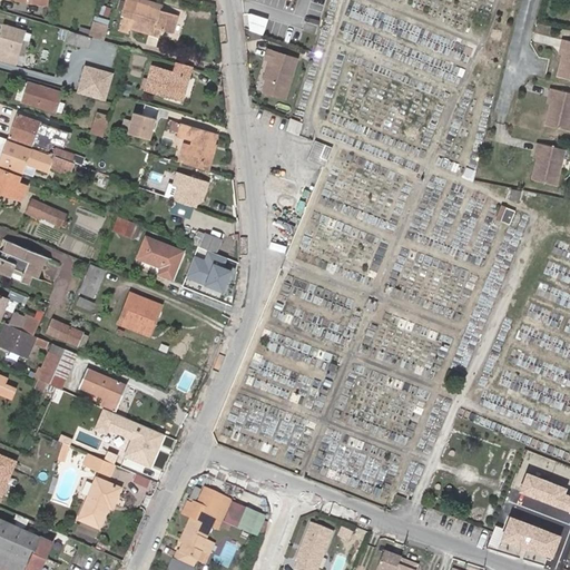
[(163,36),(164,29),(174,32),(179,15),(164,10),(165,6),(146,0),(127,0),(124,12),(127,13),(121,30),(131,32),(133,27),(163,36)]
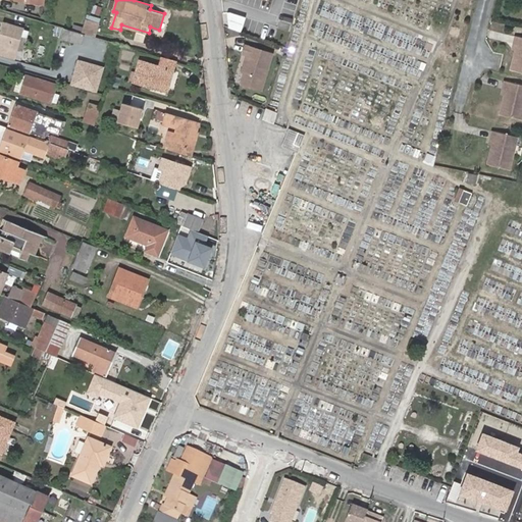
[(242,30),(247,16),(231,11),(227,25),(242,30)]
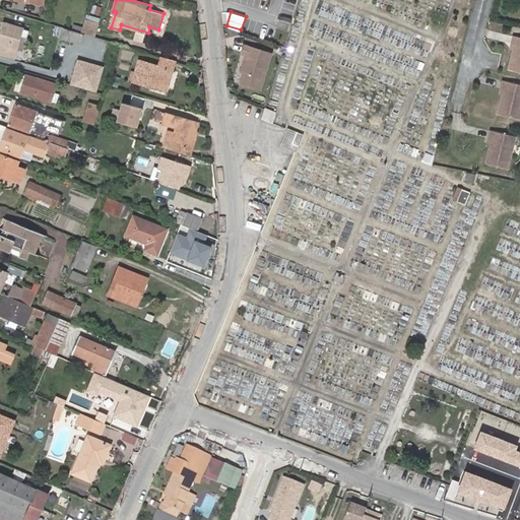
[(87,15),(86,19),(101,23),(102,19),(87,15)]
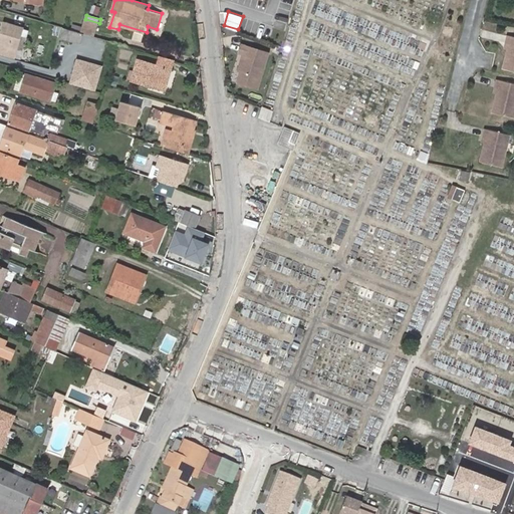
[(99,23),(85,19),(81,32),(83,33),(95,36),(99,23)]
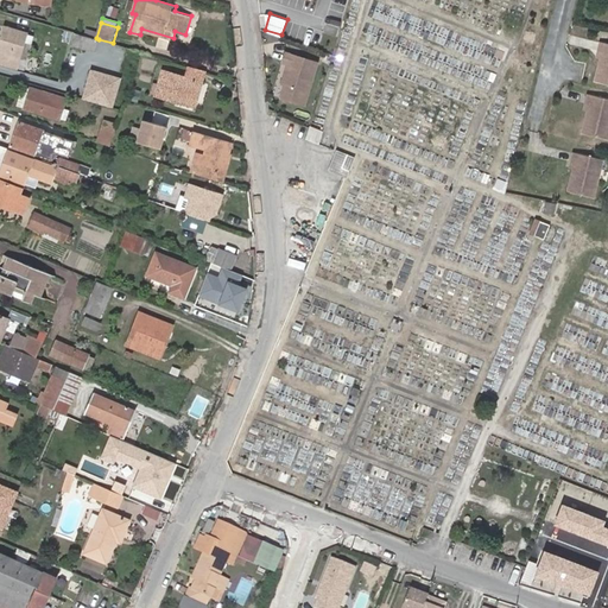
[(5,27),(0,40),(0,63),(16,68),(18,61),(21,51),(24,42),(26,35),(5,27)]
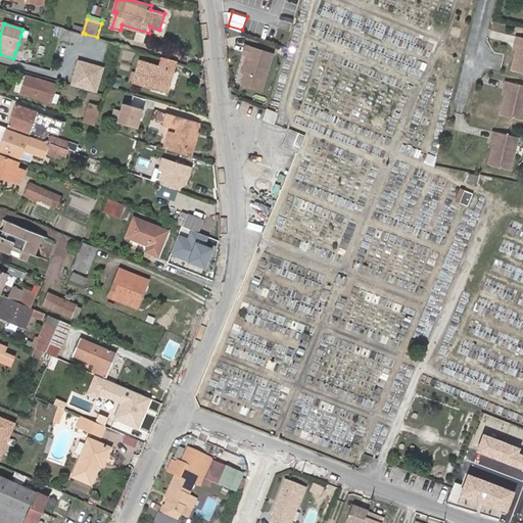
[(83,33),(64,28),(61,38),(81,44),(83,40),(85,34),(83,33)]
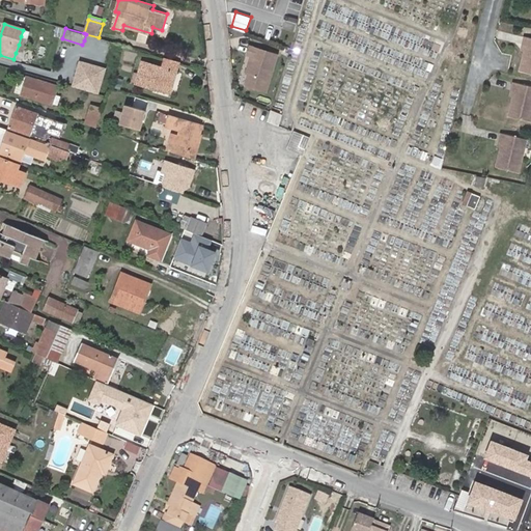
[(21,36),(19,45),(16,53),(22,55),(27,38),(21,36)]
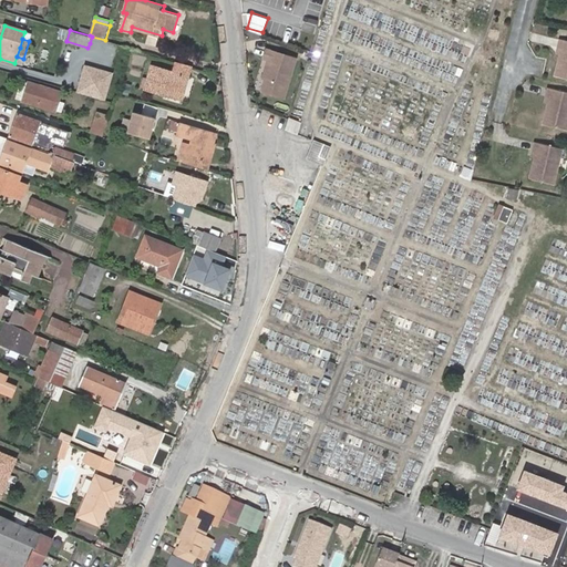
[(566,41),(560,40),(558,50),(562,51),(559,55),(555,78),(566,80),(566,41)]
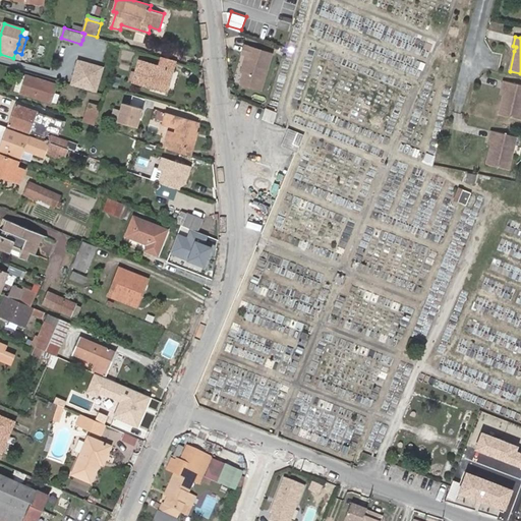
[(35,46),(31,60),(43,63),(47,50),(35,46)]
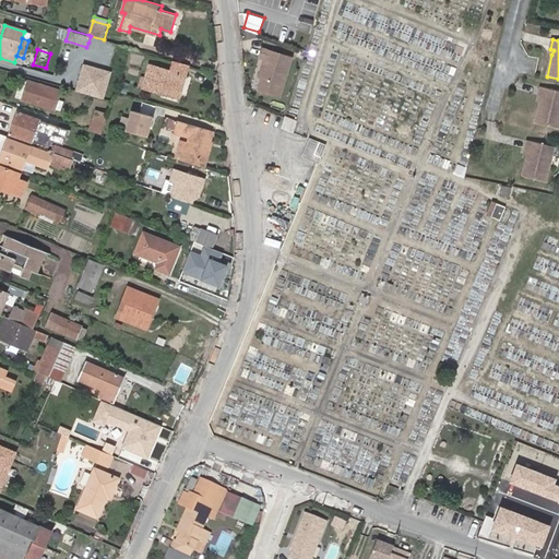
[(285,75),(290,59),(261,49),(258,58),(266,60),(264,64),(262,63),(261,68),(285,75)]
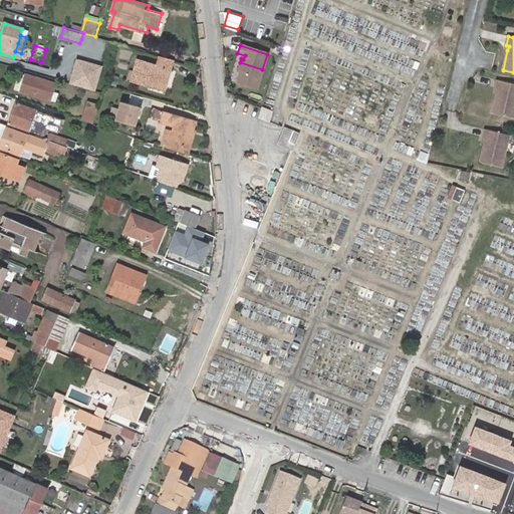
[(174,59),(160,55),(158,64),(139,58),(132,80),(150,85),(150,82),(166,86),(172,69),(174,59)]
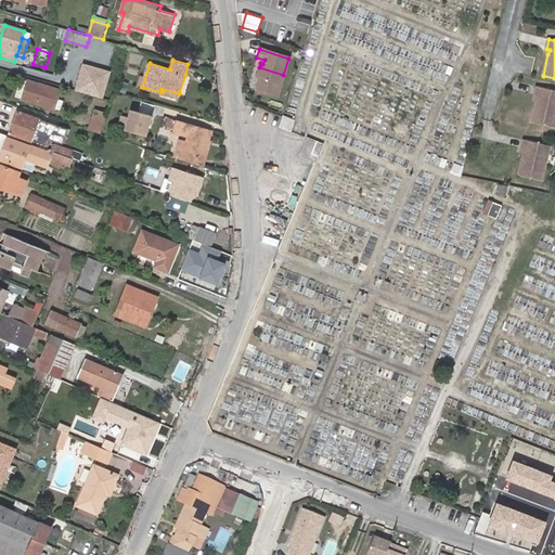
[(112,72),(82,63),(74,91),(103,99),(112,72)]
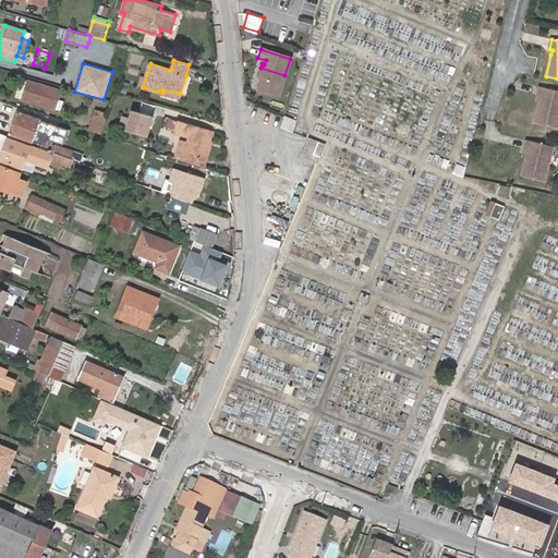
[(284,75),(261,68),(258,76),(262,77),(257,89),(278,96),(284,75)]
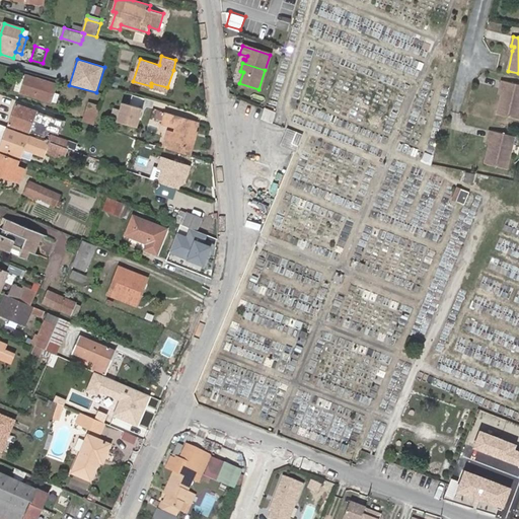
[(20,91),(26,75),(20,73),(14,90),(20,91)]
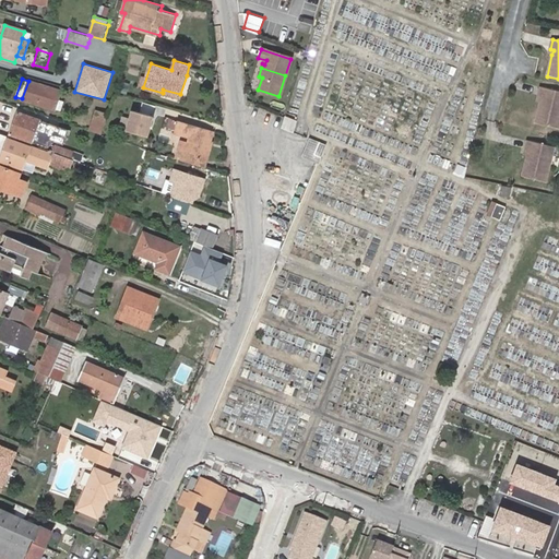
[(22,98),(63,111),(67,102),(57,98),(47,95),(49,87),(28,81),(22,98)]
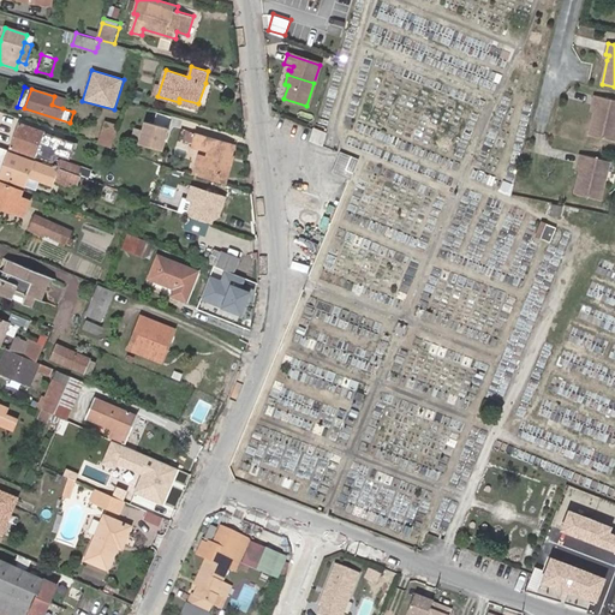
[(589,135),(614,142),(614,139),(614,100),(595,95),(592,106),(596,106),(595,111),(589,135)]
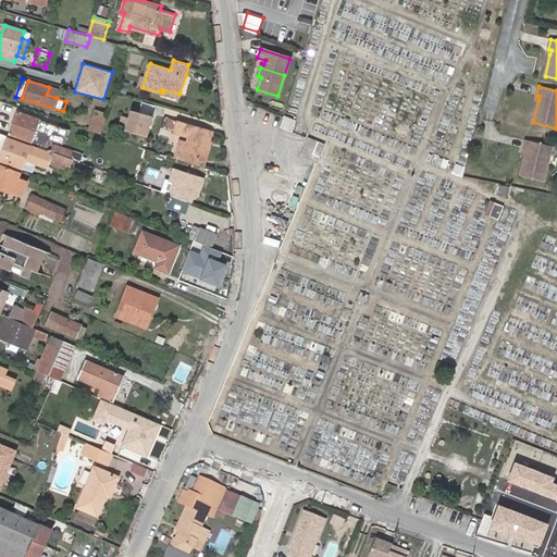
[(59,90),(49,87),(47,95),(57,98),(59,90)]
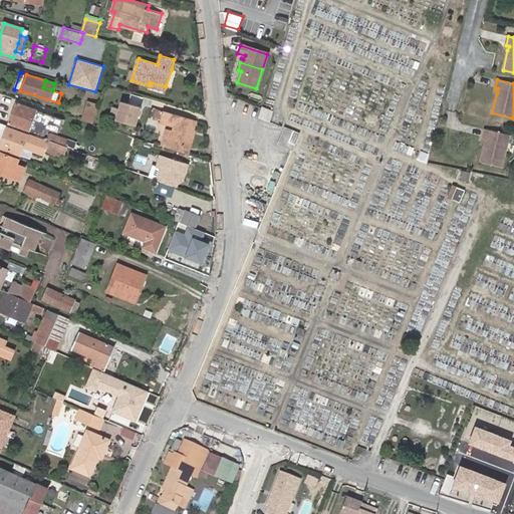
[(96,115),(99,103),(88,100),(82,118),(94,121),(96,115)]
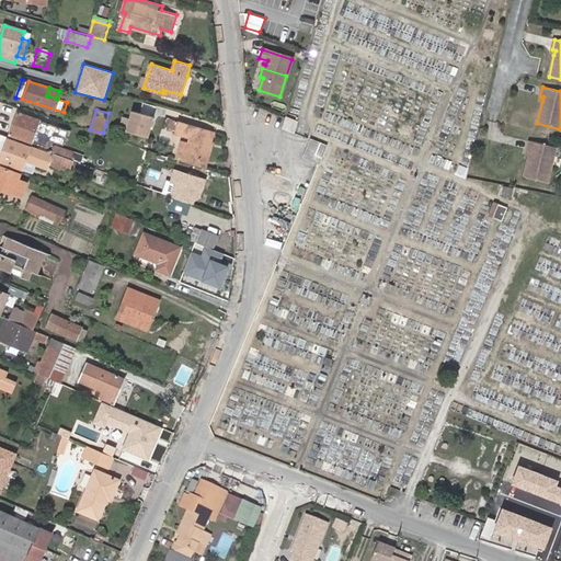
[(155,117),(132,111),(125,133),(149,139),(155,117)]
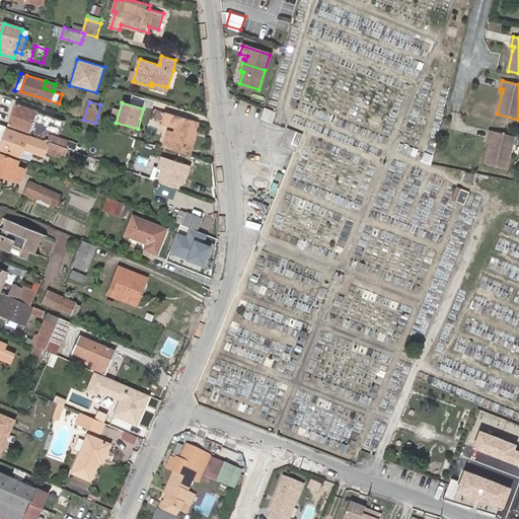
[(29,132),(36,112),(16,104),(9,124),(29,132)]
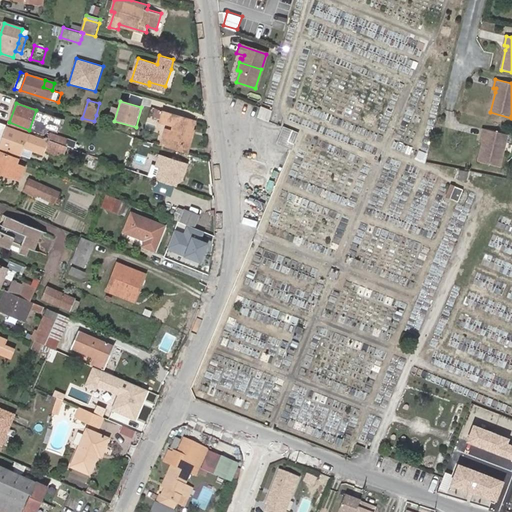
[(195,119),(160,109),(158,117),(172,122),(169,132),(165,147),(184,153),(193,127),(195,119)]
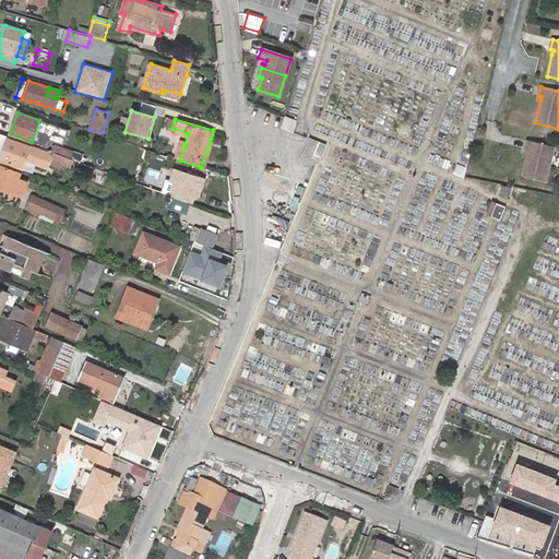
[(45,122),(39,120),(32,142),(36,144),(45,122)]
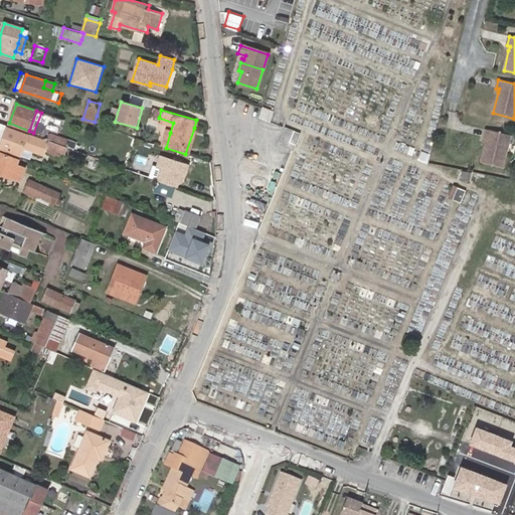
[(8,127),(0,124),(0,145),(1,146),(8,129),(8,127)]
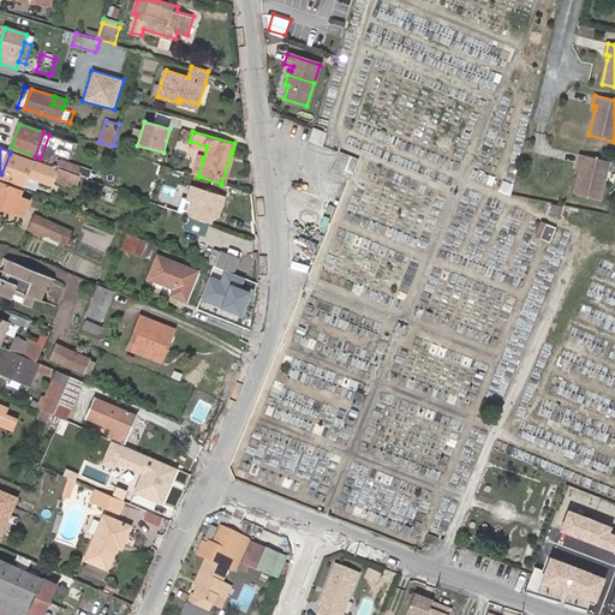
[(333,171),(348,178),(357,159),(341,151),(333,171)]
